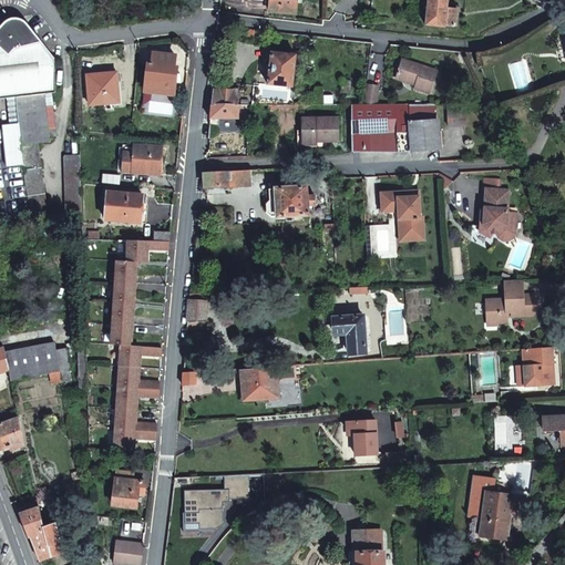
[(268,0),(268,9),(295,11),(295,0),(268,0)]
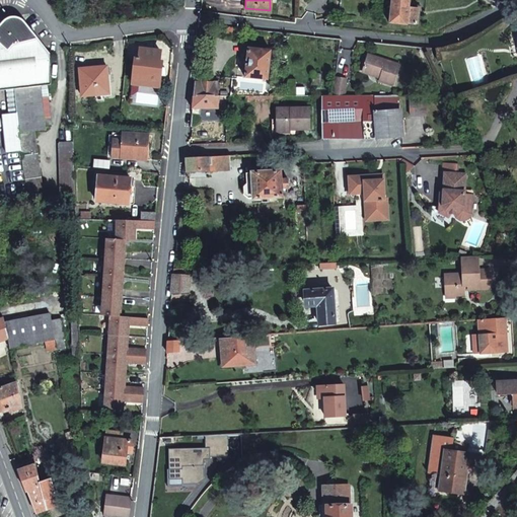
[(390,0),(389,11),(388,22),(407,23),(407,22),(415,23),(416,9),(419,9),(419,5),(417,5),(416,7),(408,6),(408,0),(390,0)]
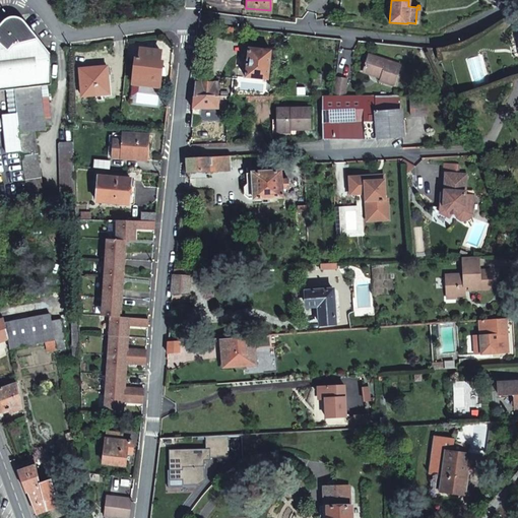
[(2,111),(5,136),(19,135),(13,86),(39,83),(49,81),(48,51),(24,21),(16,15),(12,15),(6,17),(0,24),(0,88),(5,88),(8,110),(2,111)]
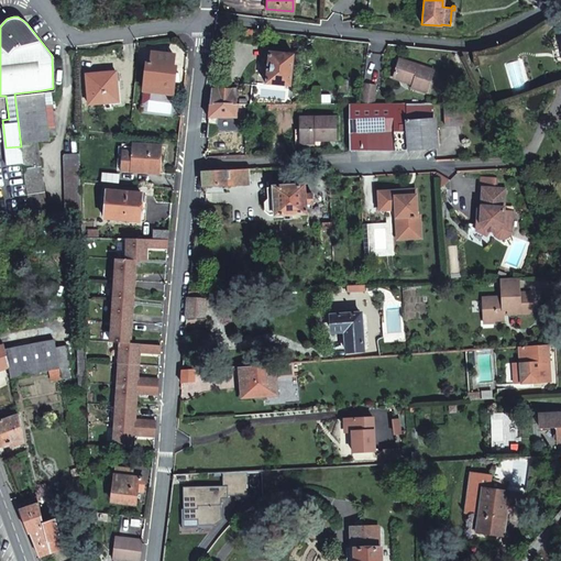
[(171,64),(172,53),(150,50),(149,62),(145,62),(142,88),(171,91),(172,78),(176,78),(176,72),(173,70),(174,65),(171,64)]
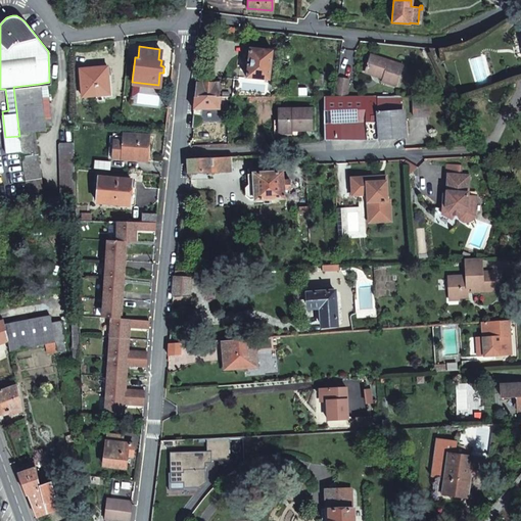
[(269,80),(272,49),(248,47),(245,77),(269,80)]
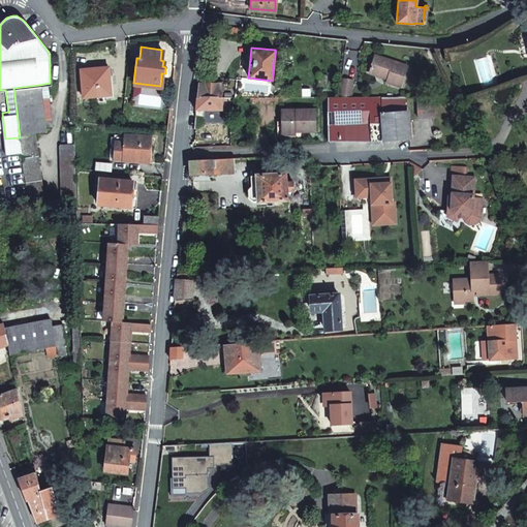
[(400,86),(406,64),(373,55),(368,71),(385,76),(384,82),(400,86)]
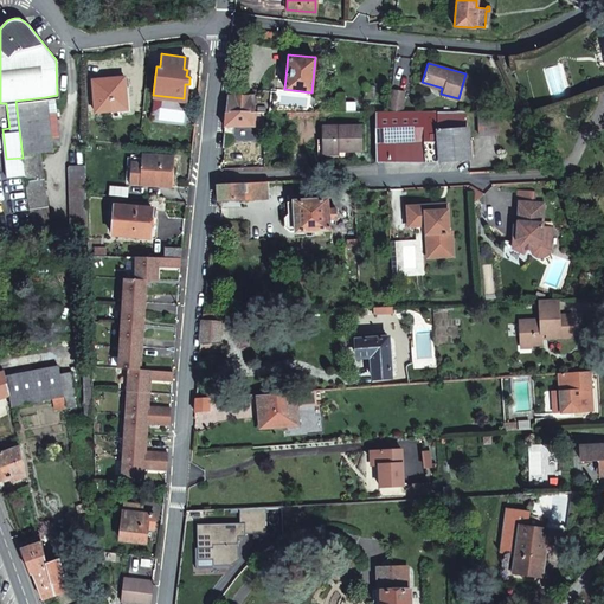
[(124,104),(122,75),(91,77),(94,108),(124,104)]
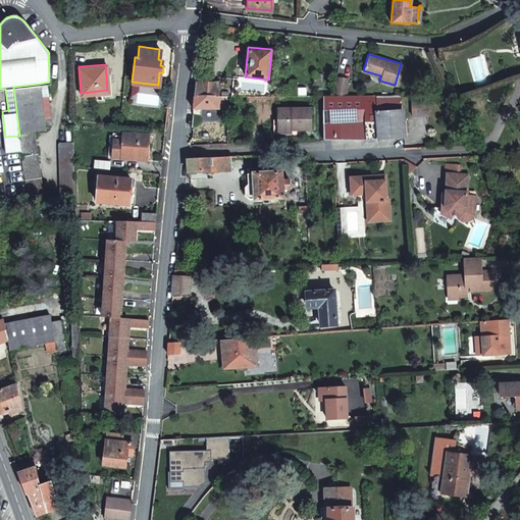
[(345,95),(347,78),(336,75),(334,95),(345,95)]
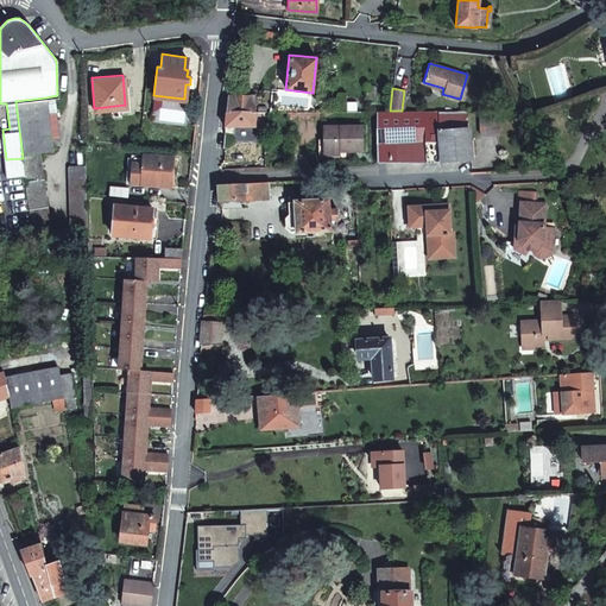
[(225,112),(254,112),(256,95),(226,95),(225,112)]
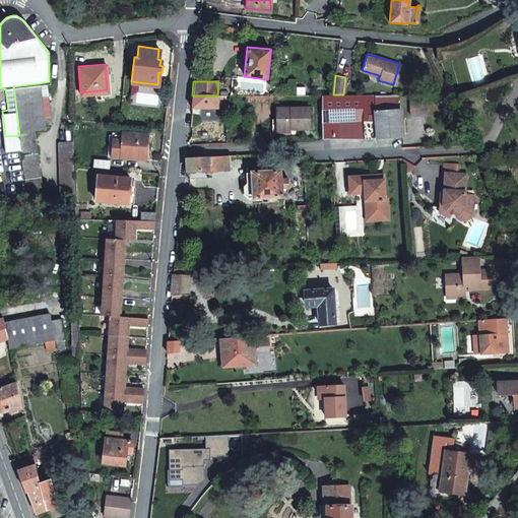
[(44,126),(39,83),(13,86),(19,135),(22,159),(25,180),(28,200),(43,199),(34,127),(44,126)]
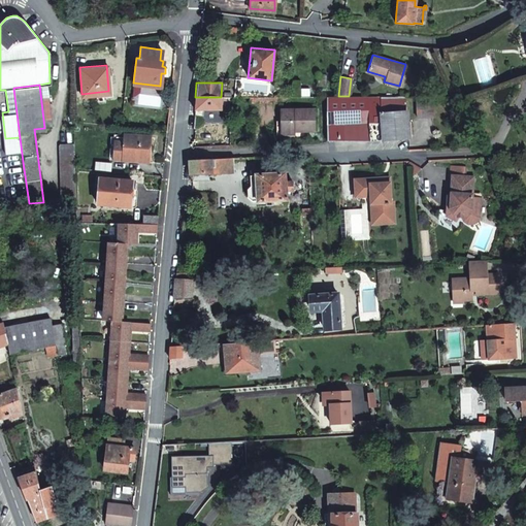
[(338,96),(327,96),(327,140),(359,139),(370,142),(370,144),(383,143),(383,138),(383,135),(388,135),(388,123),(382,123),(382,113),(382,111),(381,96),(349,96),(338,96)]
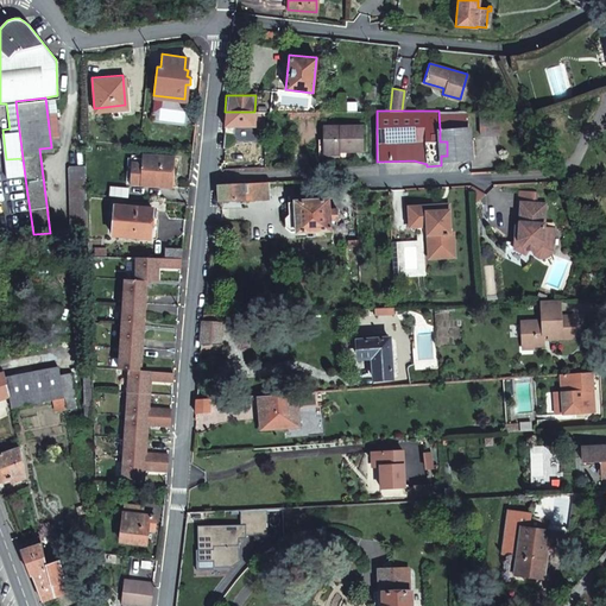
[(439,111),(440,128),(467,128),(466,111),(439,111)]
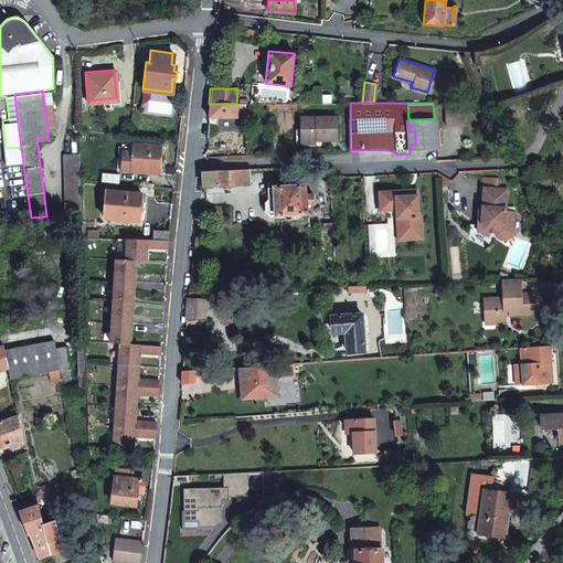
[(446,125),(463,125),(463,103),(446,103),(446,125)]
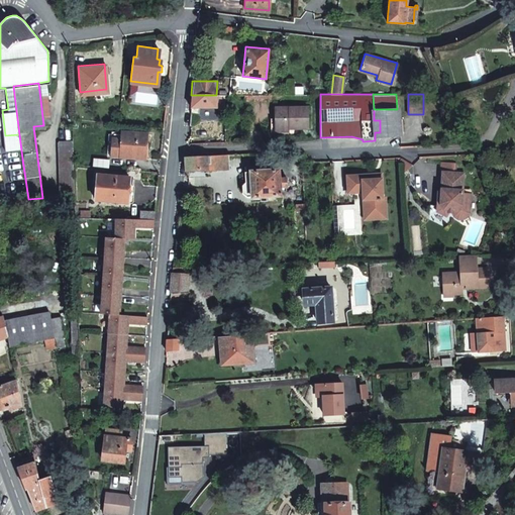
[(216,107),(216,95),(191,95),(190,107),(216,107)]
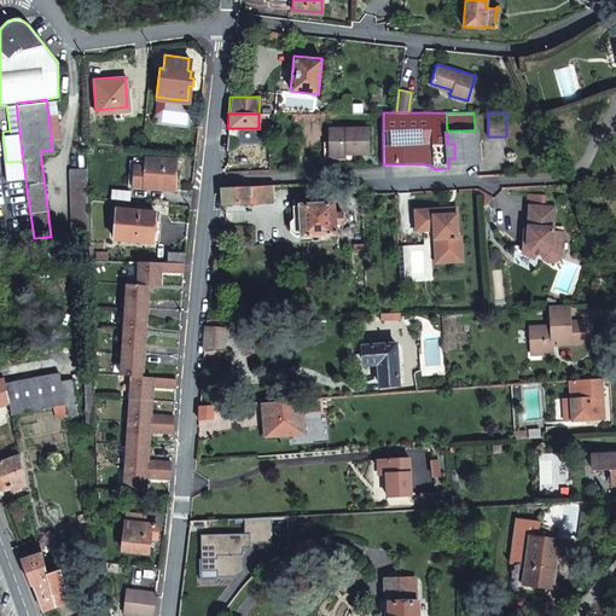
[(327,141),(329,154),(354,154),(367,154),(367,128),(327,128),(327,141)]
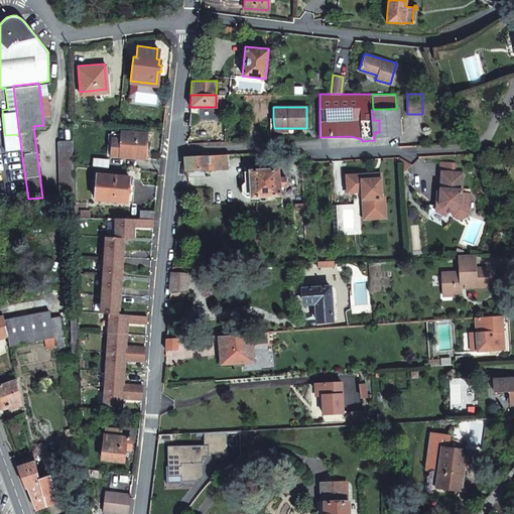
[(374,132),(374,135),(399,134),(399,110),(373,111),(373,120),(379,120),(379,132),(374,132)]
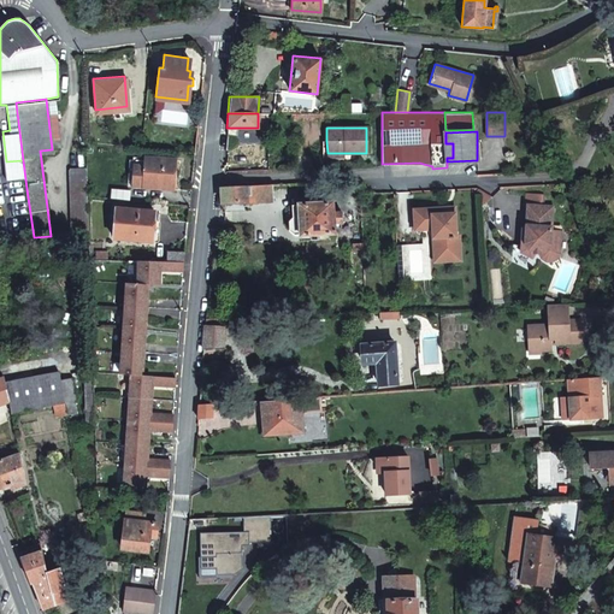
[(353,159),(353,153),(328,153),(326,141),(319,141),(320,160),(353,159)]
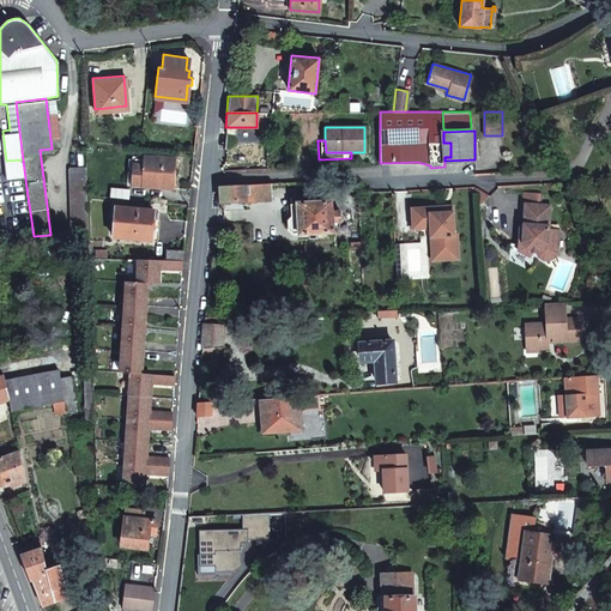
[(171,170),(173,157),(144,155),(144,158),(132,157),(129,183),(168,185),(168,170),(171,170)]
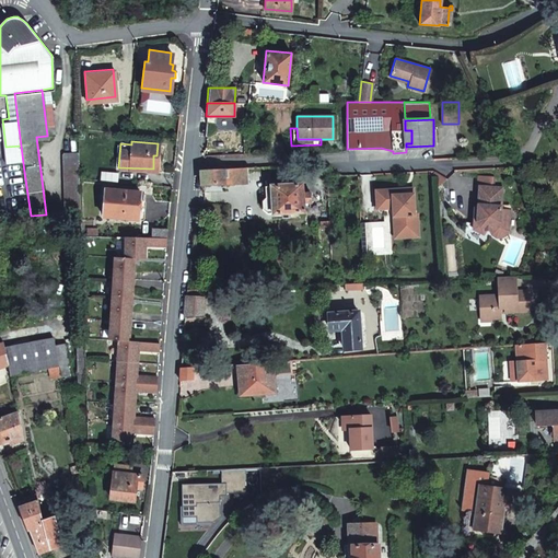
[(64,211),(79,211),(78,176),(77,150),(61,151),(64,211)]
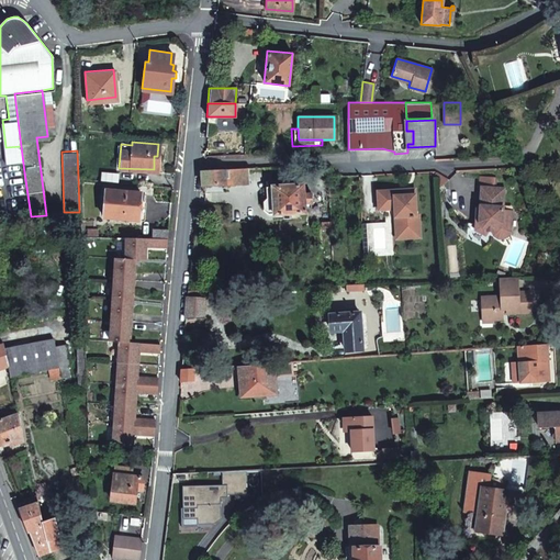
[(326,164),(309,164),(309,174),(327,174),(327,171),(326,164)]
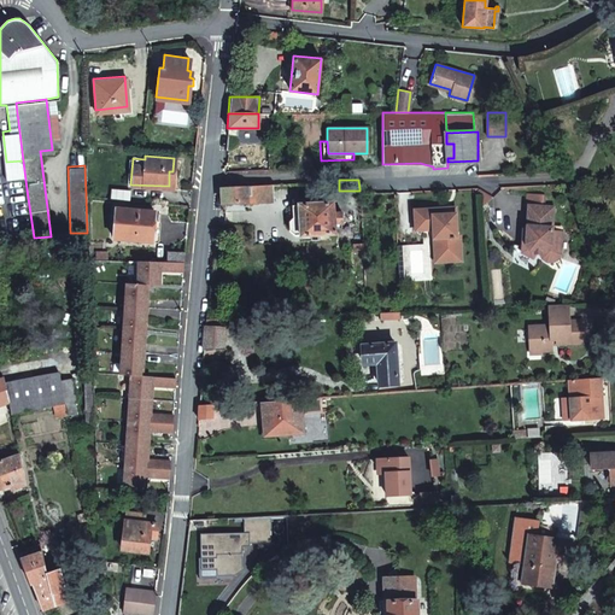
[(271,199),(271,183),(221,186),(222,203),(271,199)]
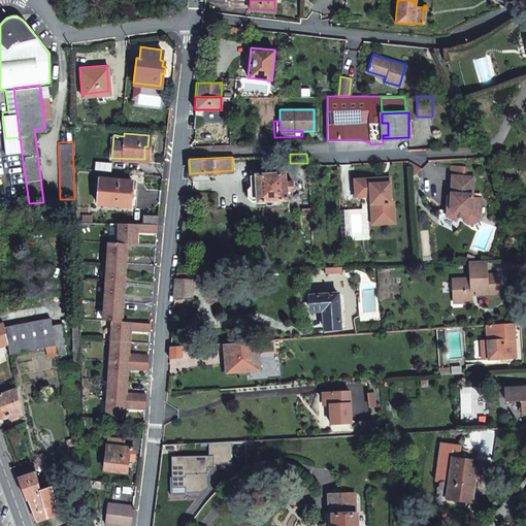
[(110,161),(95,160),(94,168),(109,170),(110,161)]
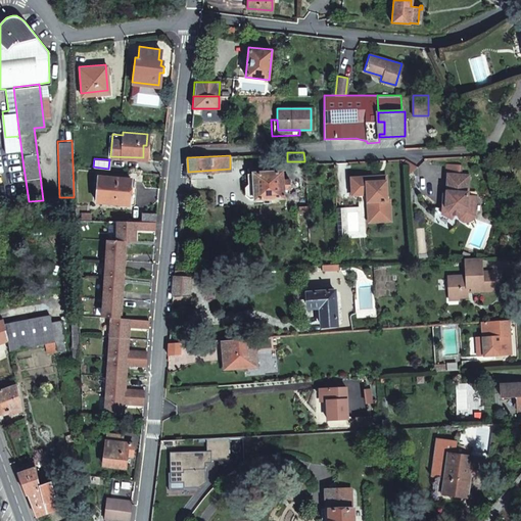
[(252,173),(252,174),(244,174),(245,195),(249,198),(254,198),(254,199),(264,198),(270,198),(283,197),(283,189),(290,188),(290,179),(283,180),(282,171),(252,173)]
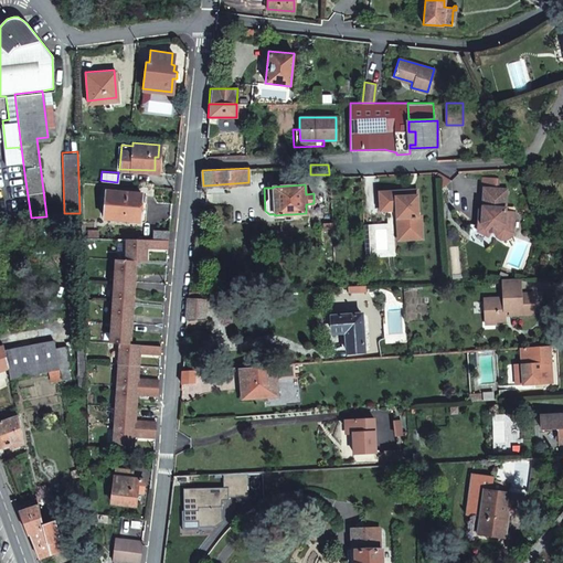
[(482,187),(481,209),(478,209),(478,223),(469,223),(468,240),(488,248),(497,234),(501,238),(505,240),(510,237),(512,232),(513,211),(505,210),(506,189),(482,187)]
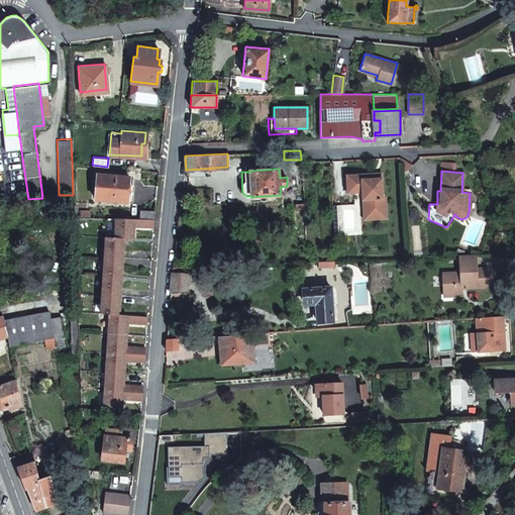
[(126,201),(129,176),(96,173),(94,198),(126,201)]
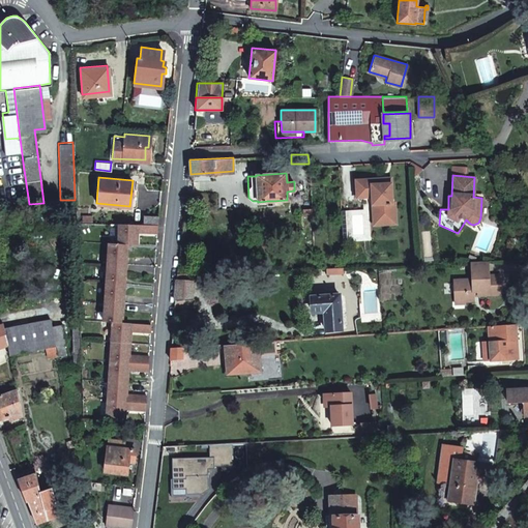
[(379,195),(381,223),(398,222),(397,201),(393,201),(392,181),(379,182),(379,177),(356,179),(358,197),(373,196),(379,195)]
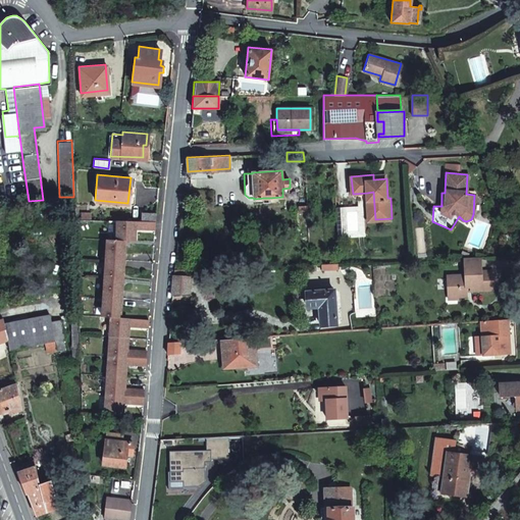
[(375,219),(373,192),(367,193),(369,220),(375,219)]
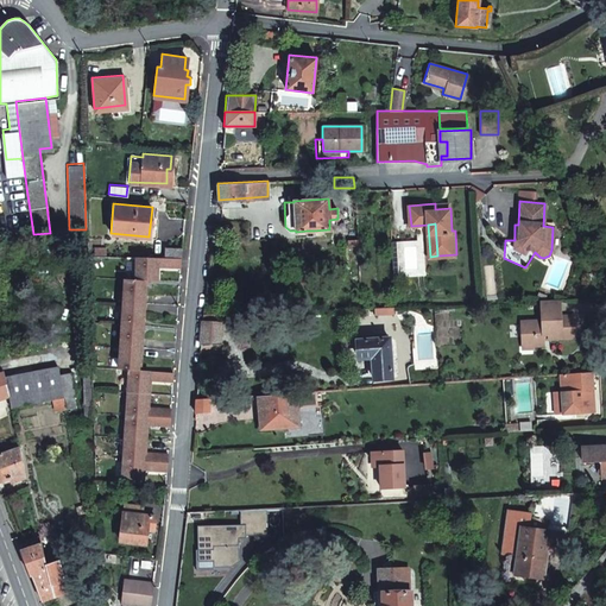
[(165,246),(164,258),(180,258),(181,258),(182,247),(165,246)]
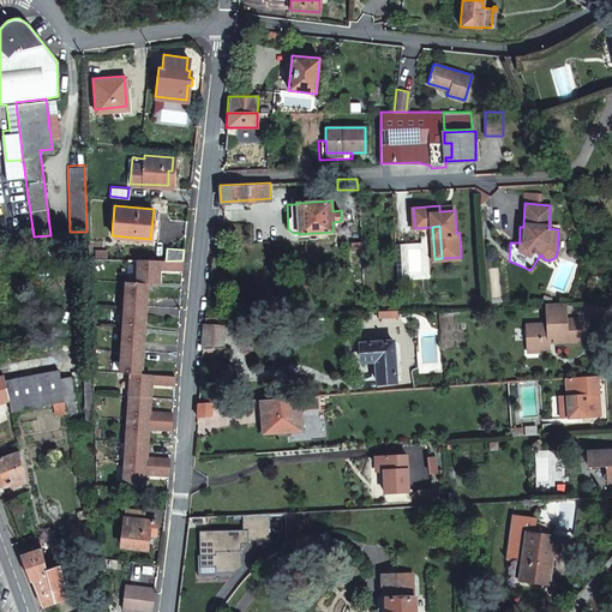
[(148,411),(150,381),(149,379),(149,373),(142,372),(139,372),(139,365),(143,365),(144,337),(142,337),(142,319),(145,321),(147,289),(143,289),(143,282),(147,282),(156,282),(157,267),(155,265),(155,259),(136,258),(135,282),(124,282),(120,372),(130,373),(124,485),(144,487),(144,469),(143,469),(144,457),(145,457),(148,425),(145,425),(147,411),(148,411)]
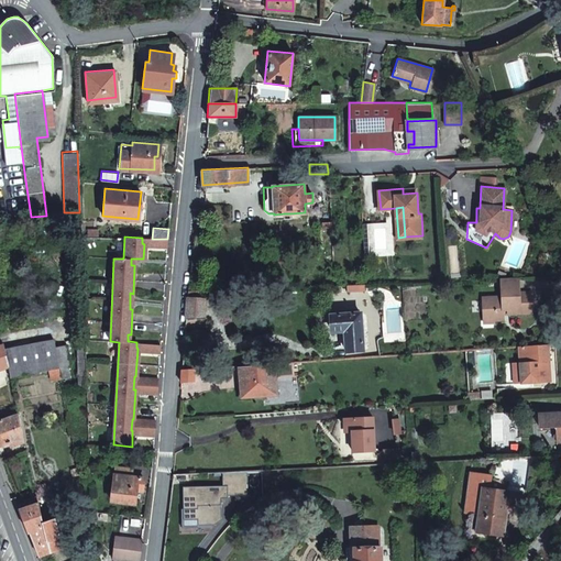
[(504,307),(509,307),(509,312),(534,311),(532,290),(519,290),(519,277),(502,278),(503,296),(483,296),(484,316),(495,316),(495,319),(504,318),(504,314),(504,307)]
